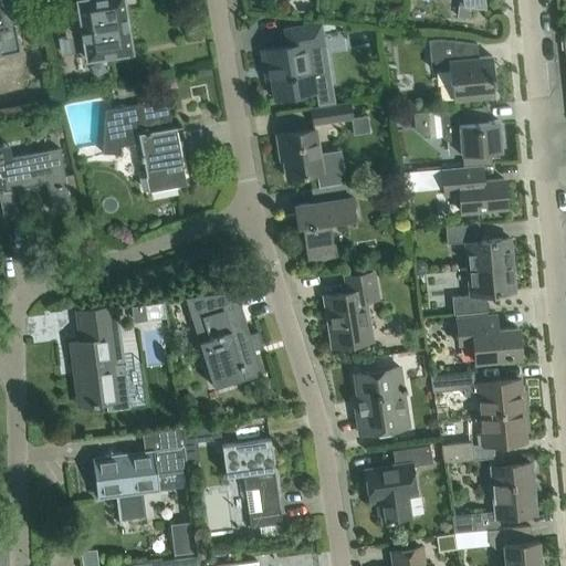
[(0,0),(0,53),(19,51),(9,0),(0,0)]
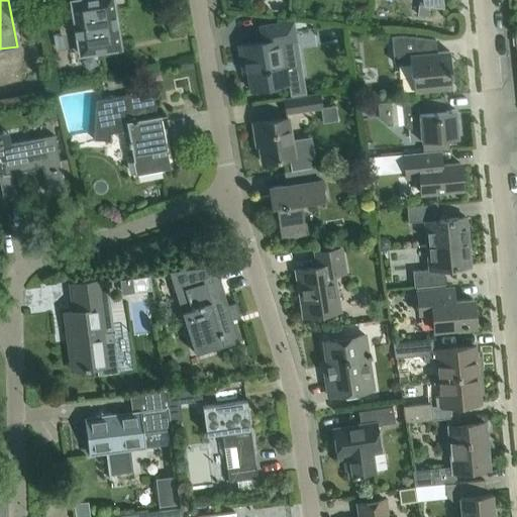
[(111,0),(71,0),(74,19),(74,20),(80,19),(82,27),(81,27),(80,27),(78,27),(77,27),(76,28),(75,29),(74,30),(74,32),(74,33),(74,34),(75,35),(76,36),(77,36),(80,55),(107,50),(106,40),(118,38),(111,0)]
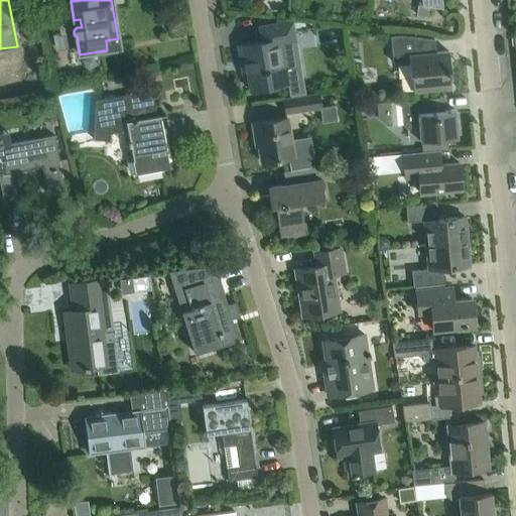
[(420,0),(421,3),(440,5),(440,9),(441,9),(440,0),(420,0)]
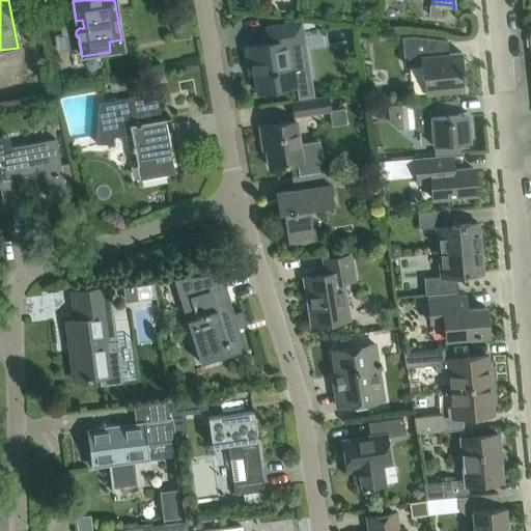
[(257,92),(296,86),(296,83),(299,82),(302,85),(311,84),(314,80),(312,67),(308,64),(299,65),(297,70),(294,71),(289,45),(304,43),(300,22),(267,27),(269,43),(245,46),(248,63),(252,62),(257,92)]
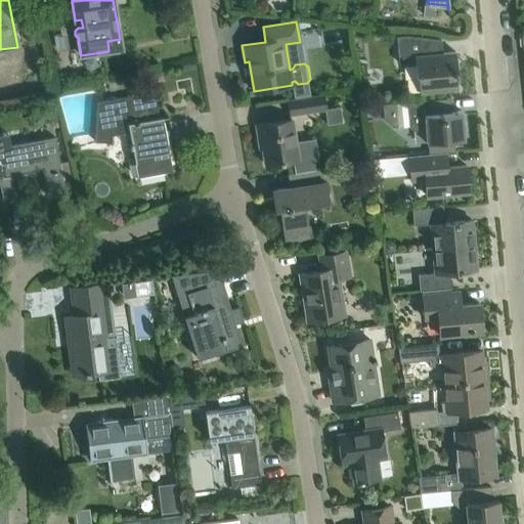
[(32,36),(20,38),(23,47),(33,45),(32,36)]
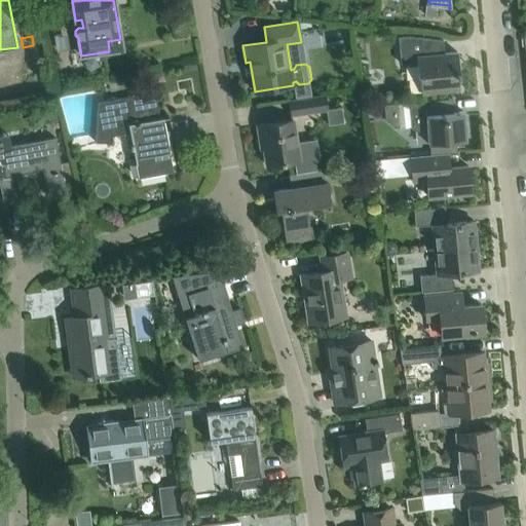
[(443,40),(408,36),(398,37),(400,63),(417,65),(418,78),(420,78),(421,92),(458,88),(457,74),(459,74),(457,51),(438,53),(437,41),(443,40)]
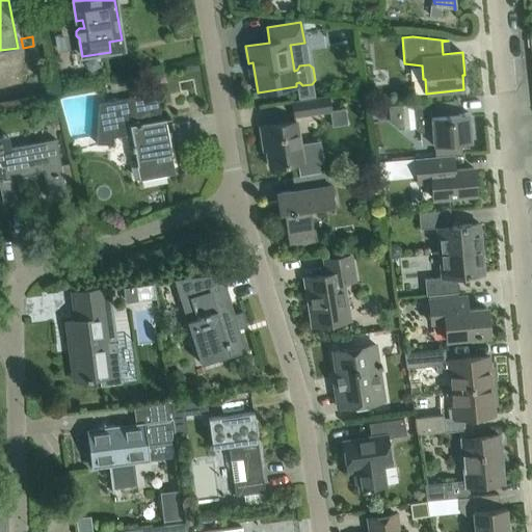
[(36,57),(20,60),(25,90),(42,87),(36,57)]
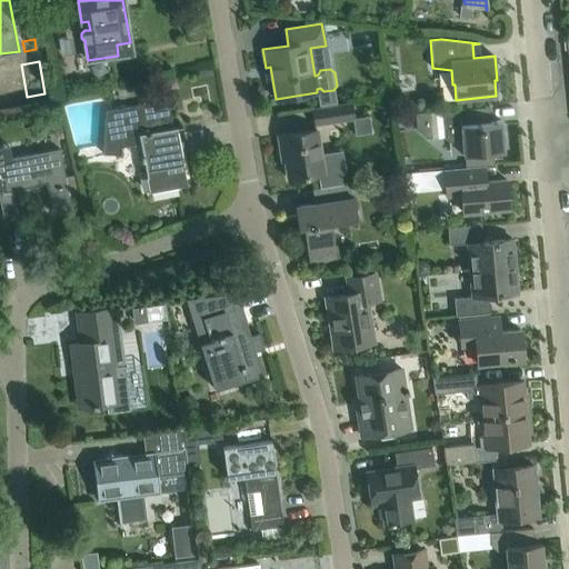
[(143,159),(147,176),(149,191),(187,183),(176,127),(182,126),(181,125),(166,128),(165,118),(171,117),(167,95),(168,93),(168,92),(137,98),(138,103),(106,110),(102,153),(120,155),(121,146),(140,142),(142,155),(140,155),(141,160),(143,159)]
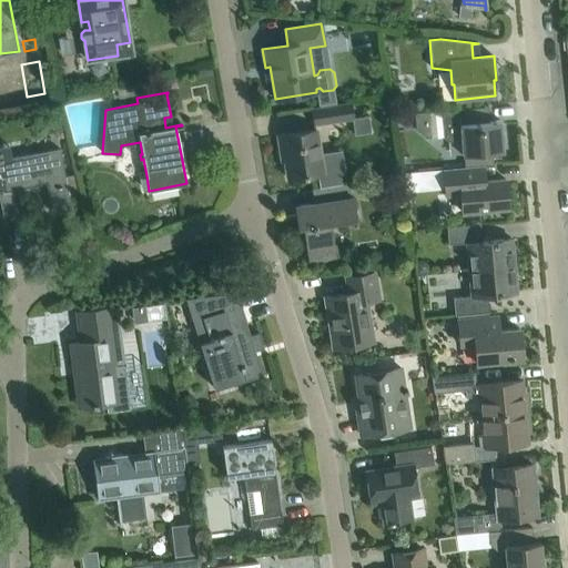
[(353,120),(351,100),(311,107),(314,125),(353,120)]
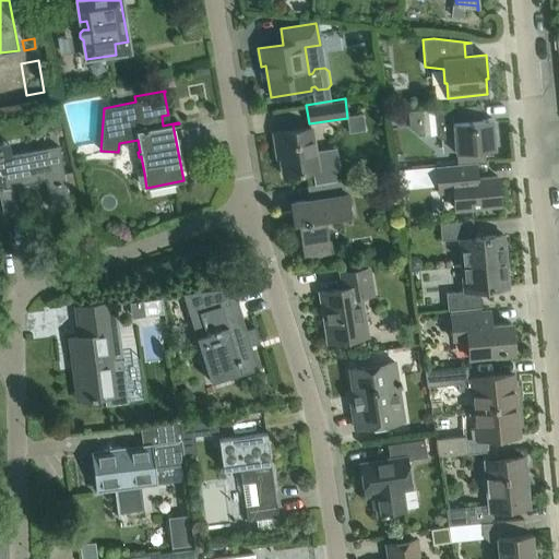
[(403,99),(393,99),(394,110),(404,109),(403,99)]
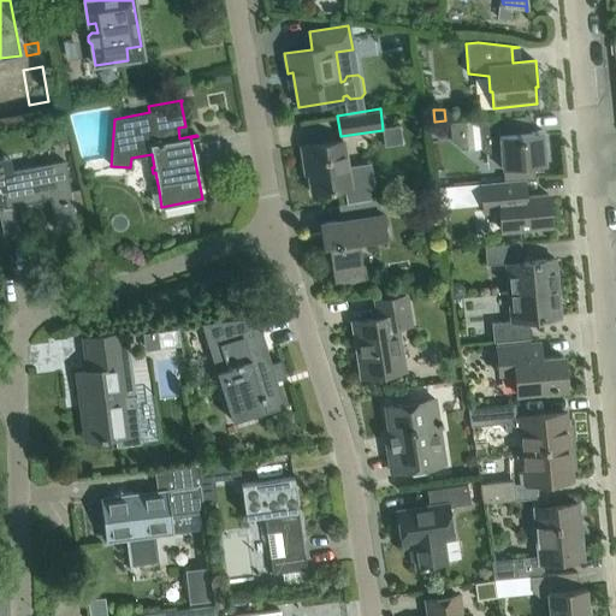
[(502,114),(478,117),(478,119),(466,119),(466,120),(450,122),(451,140),(462,148),(478,147),(485,153),(501,150),(502,167),(545,164),(542,130),(504,134),(502,114)]
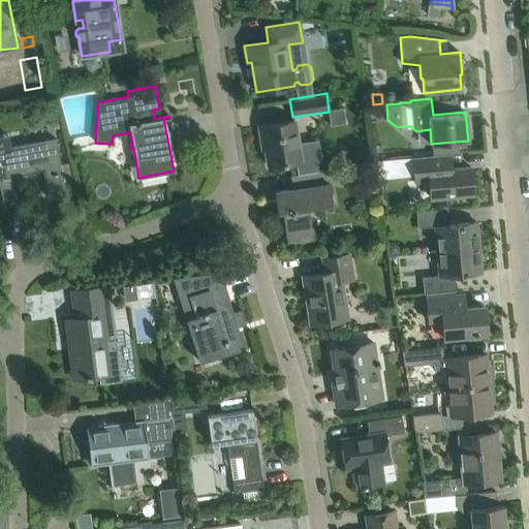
[(268,165),(301,161),(293,120),(258,125),(260,139),(263,139),(268,165)]
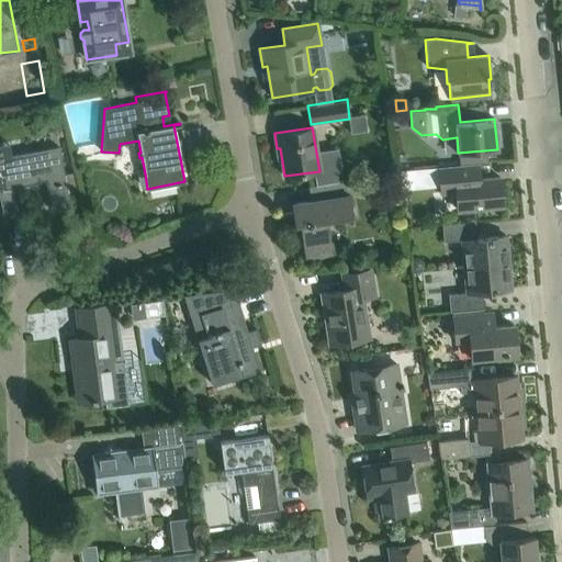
[(9,143),(0,144),(0,201),(2,214),(14,211),(18,211),(13,187),(45,180),(52,210),(70,205),(58,147),(11,156),(9,143)]
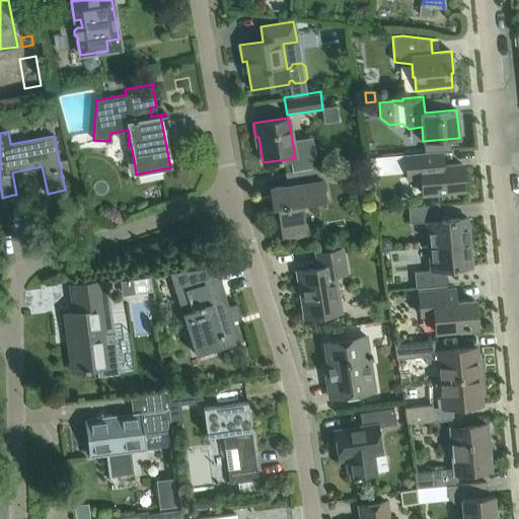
[(441,151),(404,154),(406,177),(421,176),(422,194),(464,190),(461,163),(434,166),(433,153),(441,152),(441,151)]
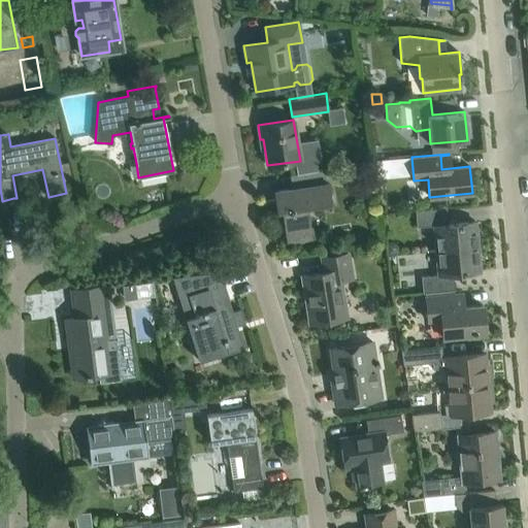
[(292,189),(278,190),(273,191),(276,211),(282,211),(287,242),(312,239),(307,207),(331,203),(328,183),(326,183),(324,169),(290,174),(292,189)]
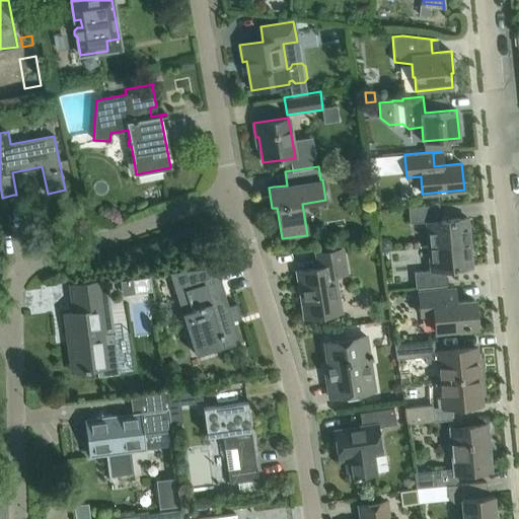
[(426,222),(429,246),(468,242),(466,218),(440,220),(439,204),(408,207),(409,223),(426,222)]
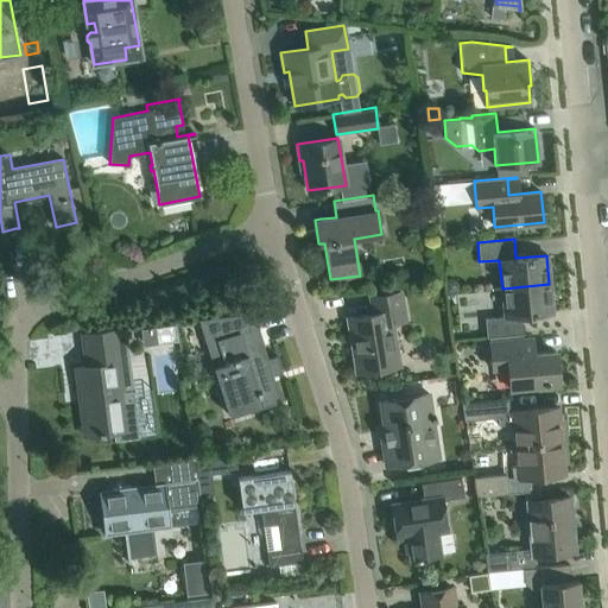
[(451,278),(444,278),(445,292),(460,291),(458,283),(451,278)]
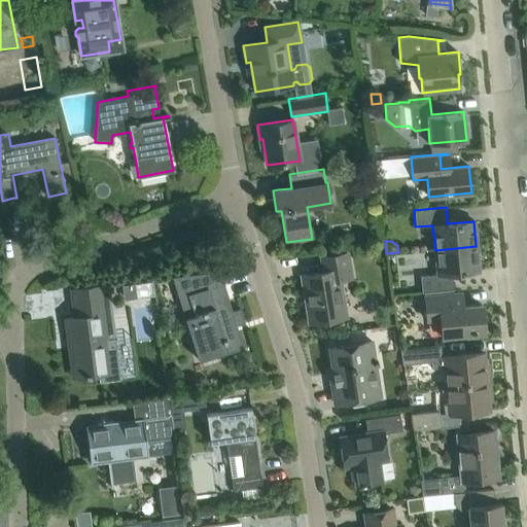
[(479,271),(476,246),(435,250),(437,274),(420,276),(421,292),(453,289),(452,273),(479,271)]
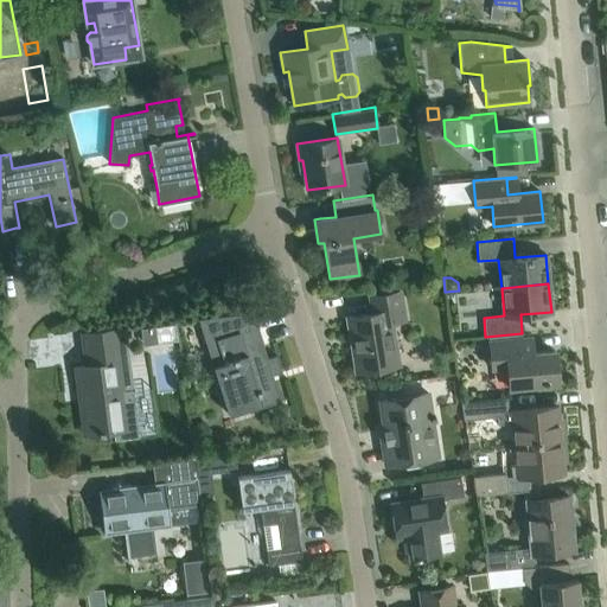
[(358,371),(396,365),(389,321),(404,319),(400,291),(369,295),(372,313),(350,317),(358,371)]
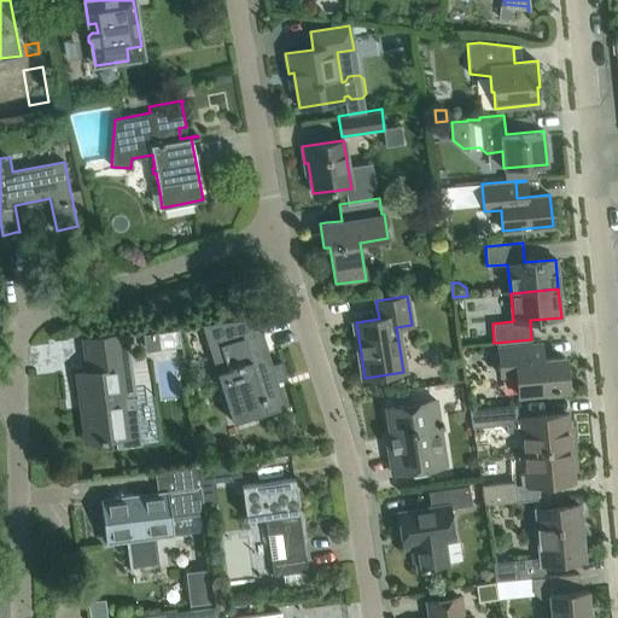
[(219,303),(220,318),(234,315),(232,302),(219,303)]
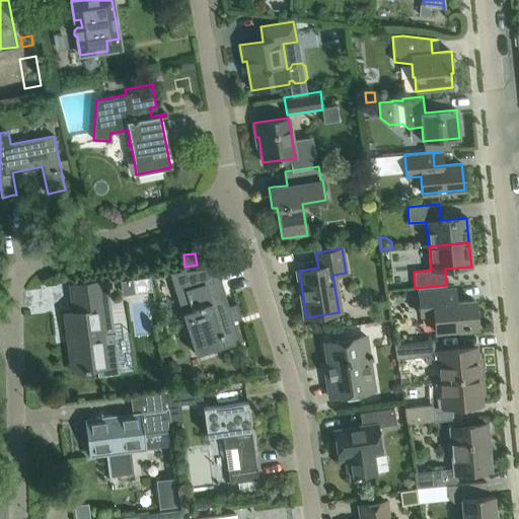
[(215,267),(170,273),(195,354),(196,354),(195,348),(220,340),(223,347),(239,342),(232,320),(239,317),(235,304),(228,306),(215,267)]
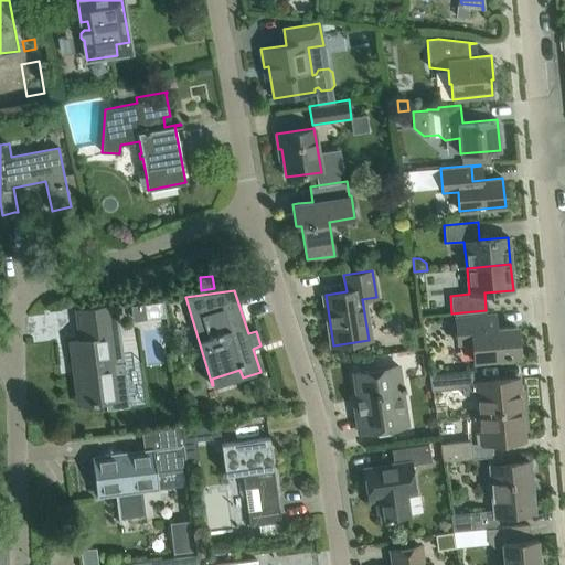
[(112,364),(110,354),(113,354),(107,307),(76,310),(80,340),(70,341),(72,360),(76,360),(82,403),(92,402),(92,404),(96,403),(96,401),(105,400),(106,408),(128,406),(123,362),(112,364)]
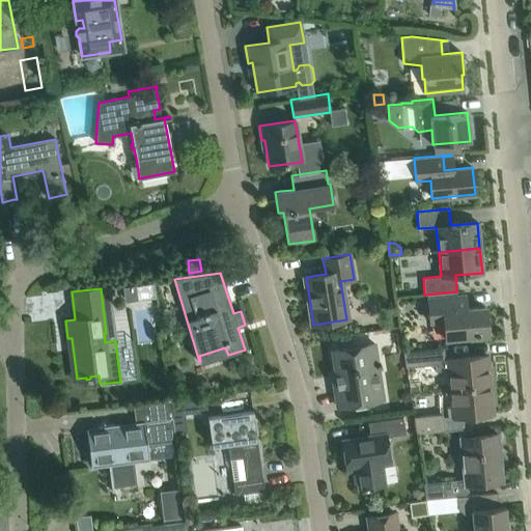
[(456,296),(427,299),(429,322),(443,320),(445,338),(487,334),(485,307),(458,309),(456,296)]
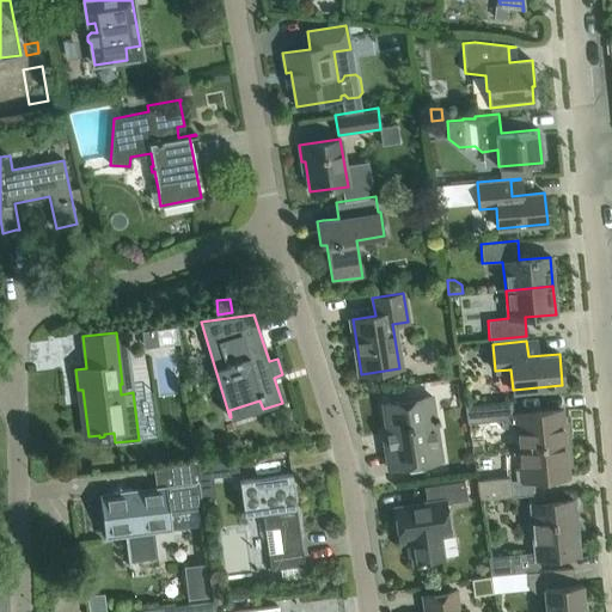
[(390,448),(385,448),(387,467),(441,459),(430,396),(383,403),(390,448)]
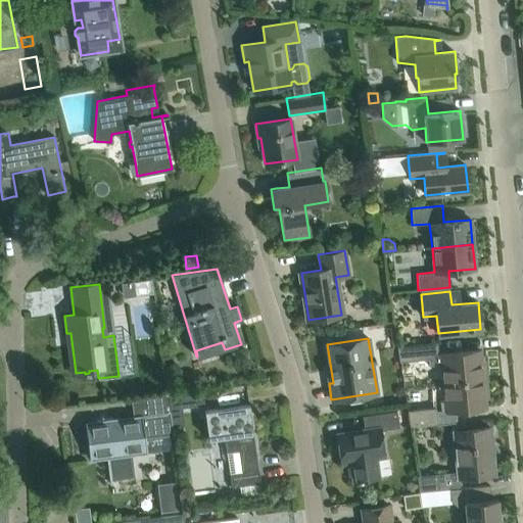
[(399,362),(428,359),(429,366),(436,365),(441,365),(443,382),(485,378),(483,360),(480,361),(479,350),(431,354),(429,342),(396,345),(399,362)]
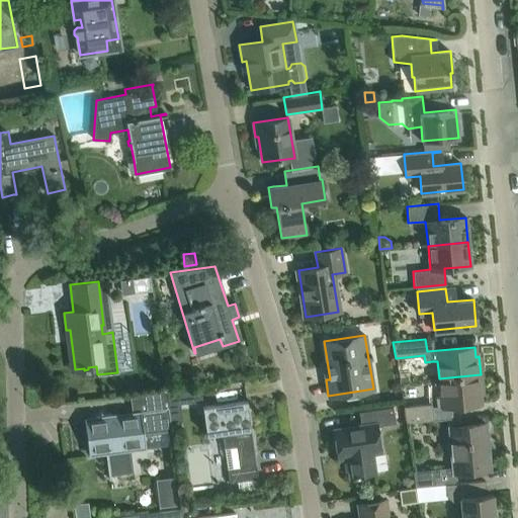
[(482,393),(481,374),(439,378),(440,397),(435,397),(436,406),(432,407),(431,404),(403,406),(406,422),(433,420),(451,418),(450,406),(481,403),(480,393),(482,393)]
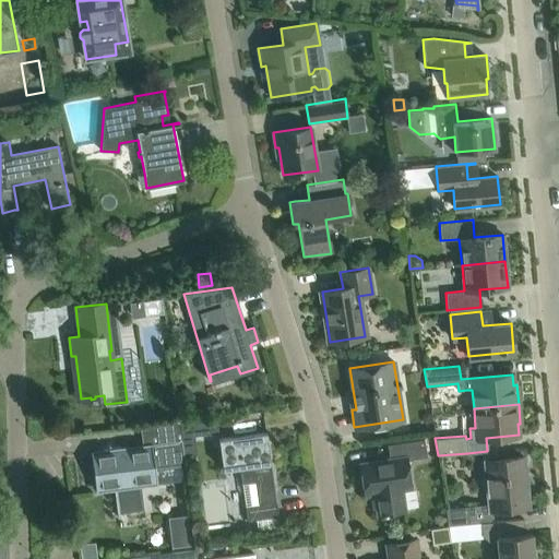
[(179,421),(179,423),(180,436),(217,432),(215,417),(179,421)]
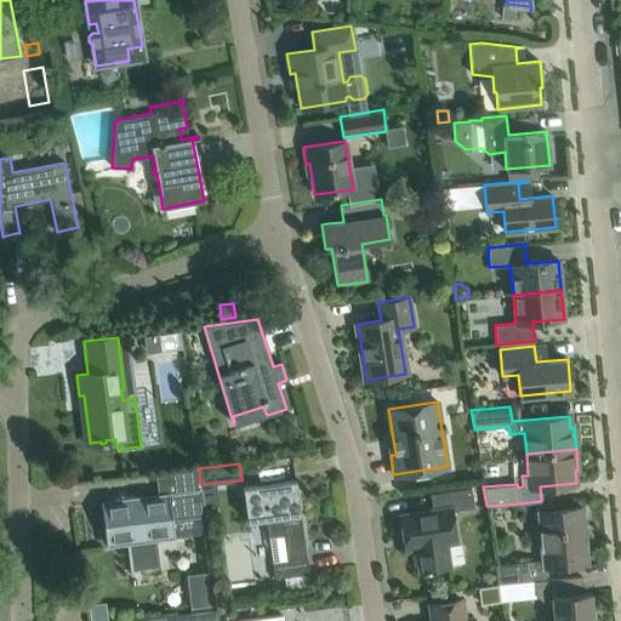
[(199,469),(199,468),(157,473),(157,474),(154,474),(157,494),(201,488),(200,484),(199,469)]
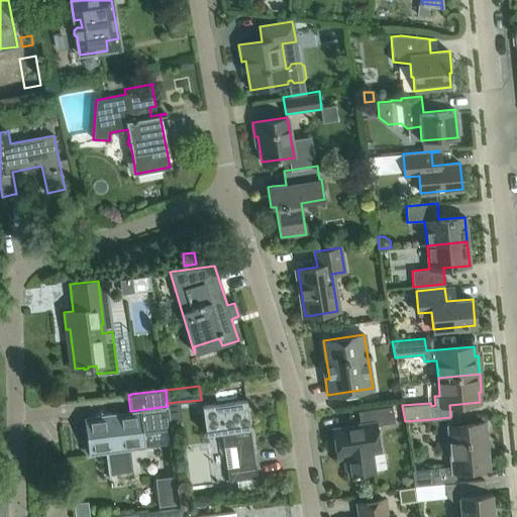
[(205,434),(221,431),(227,481),(256,477),(245,399),(201,405),(205,434)]
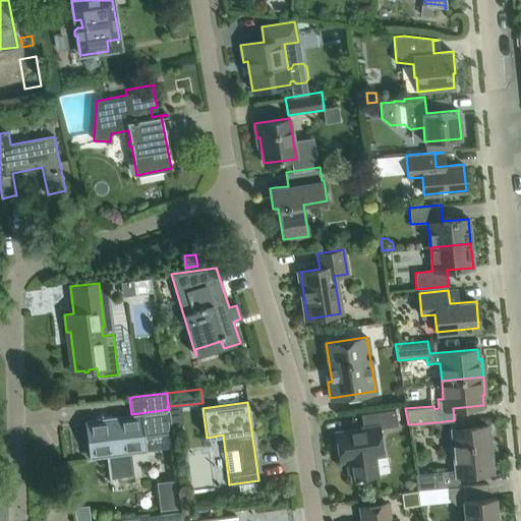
[(172,432),(169,409),(131,414),(84,420),(90,458),(106,456),(109,477),(132,474),(130,453),(147,451),(145,437),(172,432)]
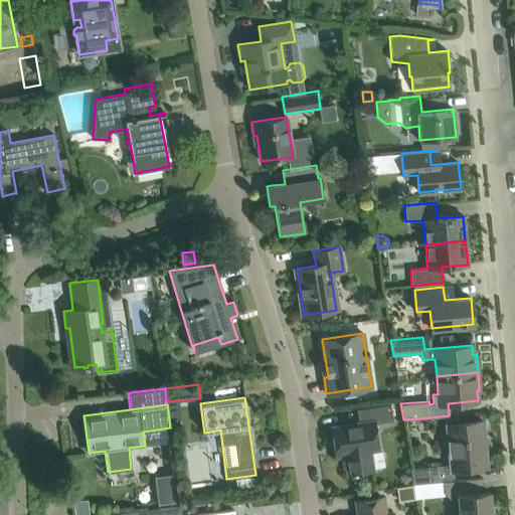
[(334,443),(342,442),(347,474),(352,473),(352,474),(373,471),(370,451),(378,450),(374,423),(392,420),(390,404),(356,409),(358,422),(331,426),(334,443)]
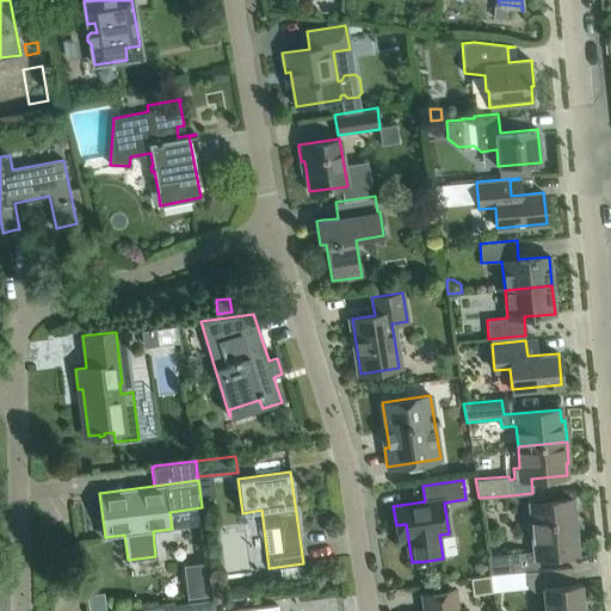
[(535,559),(537,559),(578,554),(572,499),(529,504),(535,559)]
